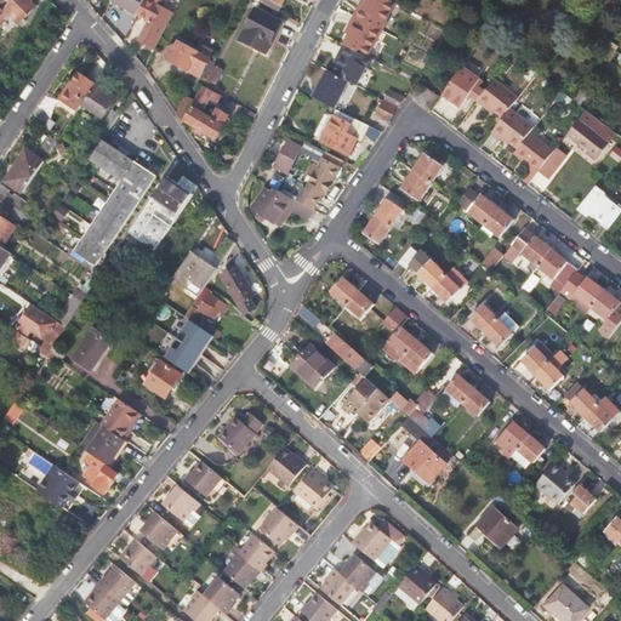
[(12,0),(4,13),(0,18),(0,28),(9,16),(20,26),(39,9),(34,4),(36,1),(35,0),(12,0)]
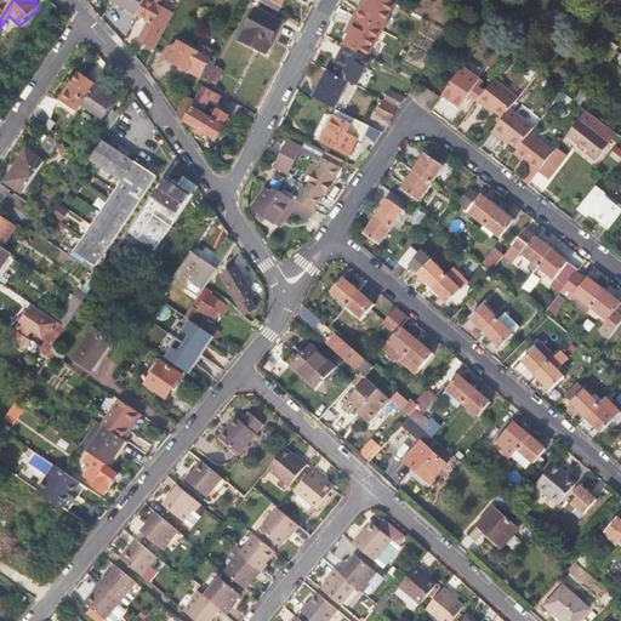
[(126,15),(135,20),(137,15),(144,0),(112,0),(110,3),(127,11),(126,15)]
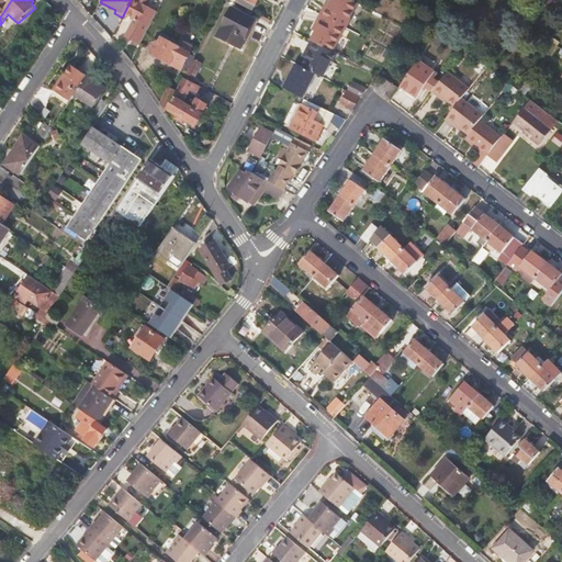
[(135,19),(125,36),(139,44),(157,11),(134,0),(131,0),(124,13),(135,19)]
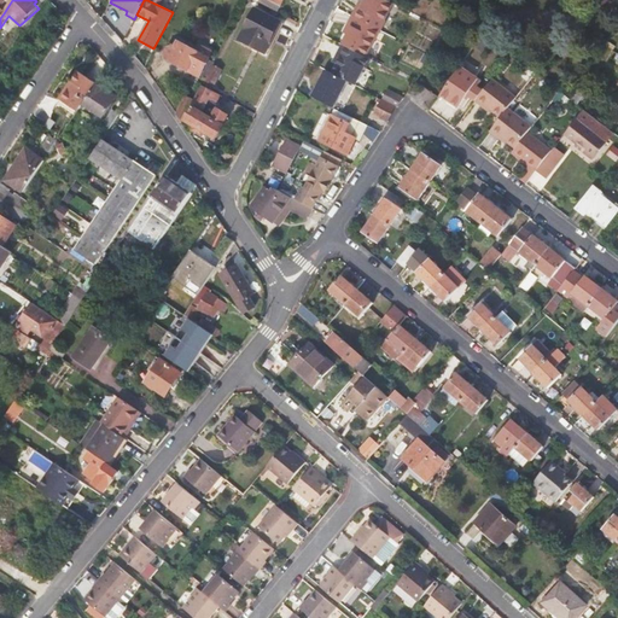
[(260,0),(258,3),(277,12),(283,0),(260,0)]
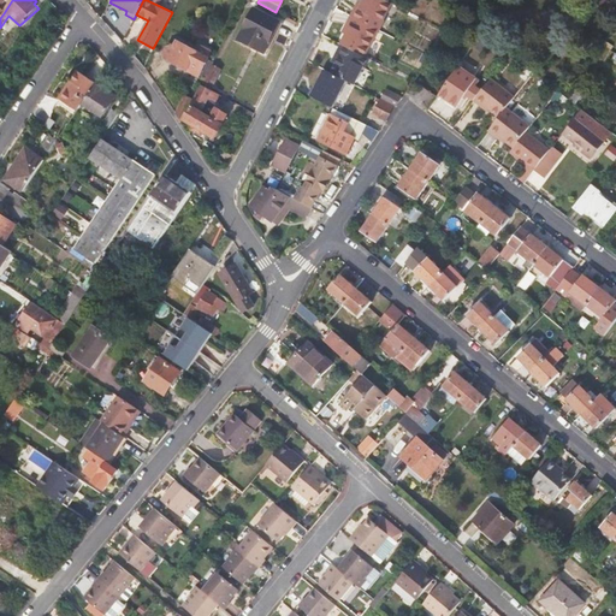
[(360,10),(355,9),(351,17),(379,30),(392,4),(386,1),(385,0),(365,0),(363,3),(360,10)]
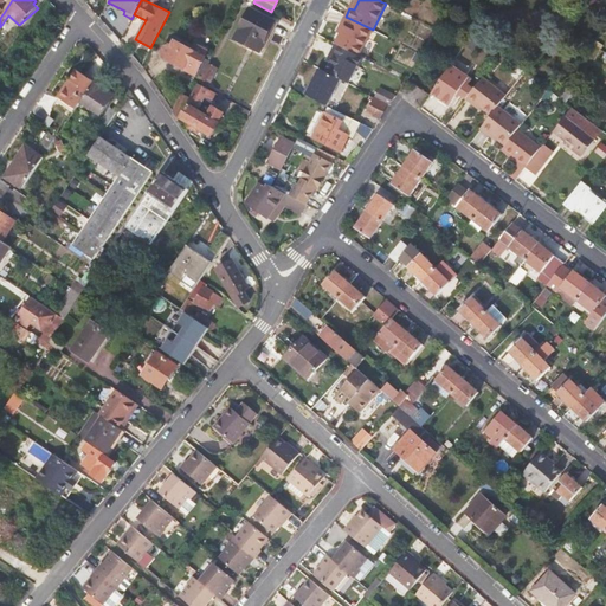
[(263,40),(274,21),(251,10),(234,38),(260,52),(265,42),(263,40)]
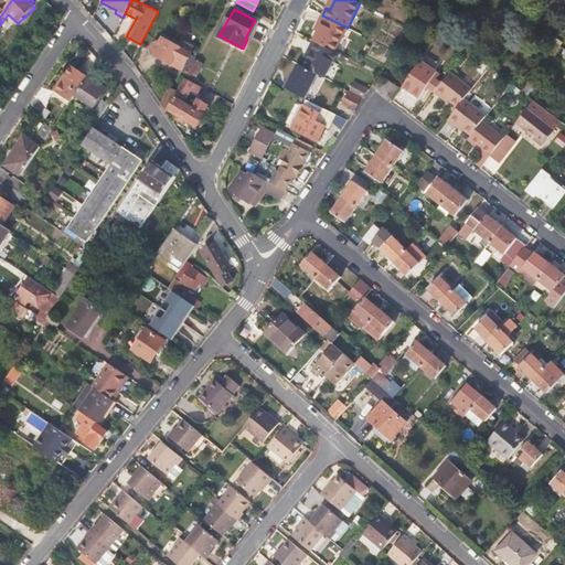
[(321,25),(318,32),(313,41),(334,52),(348,28),(322,16),(318,23),(321,25)]
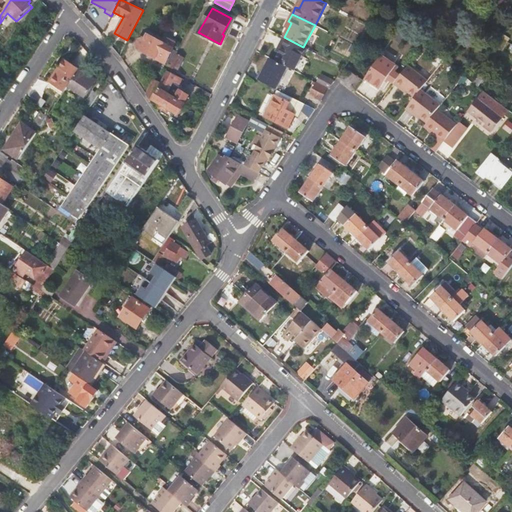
[(167,61),(171,64),(176,55),(171,53),(174,46),(168,43),(166,45),(147,35),(146,39),(144,40),(142,38),(140,39),(137,45),(138,49),(166,64),(167,61)]
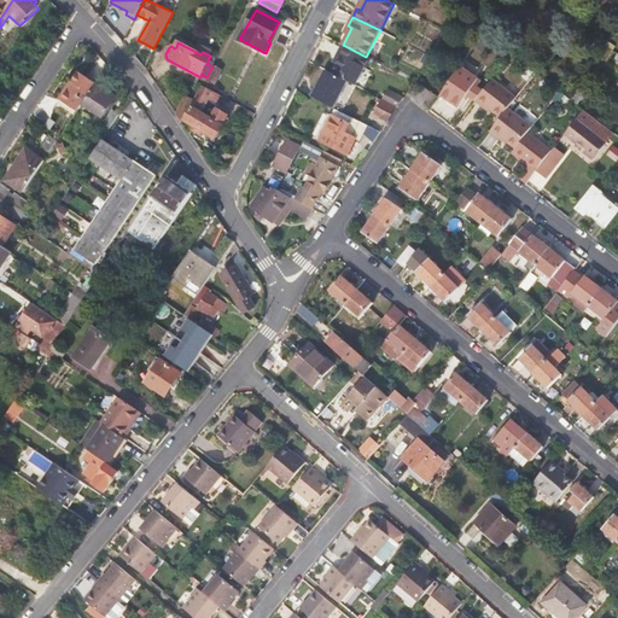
[(343,57),(339,64),(333,75),(347,82),(356,87),(369,59),(366,57),(343,45),(338,54),(343,57)]
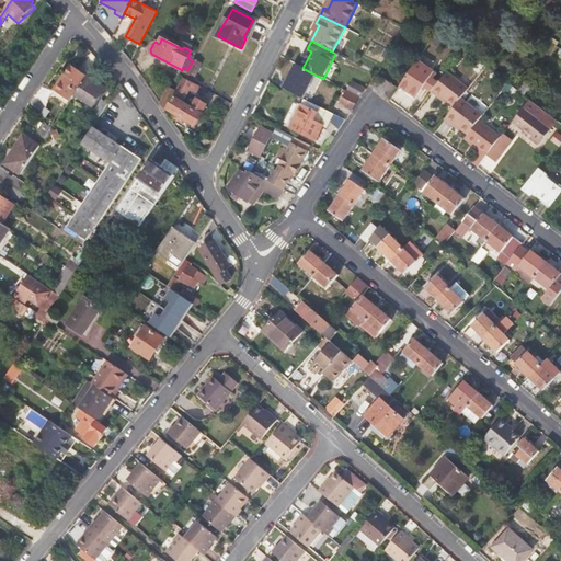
[(199,68),(197,63),(193,60),(187,70),(183,79),(192,83),(199,68)]
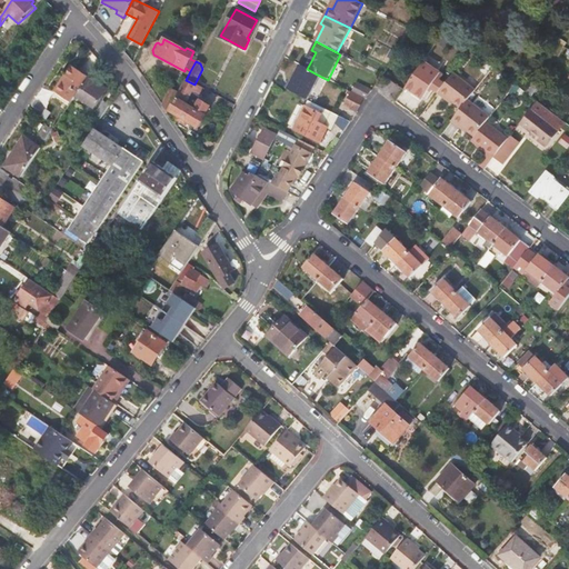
[(441,76),(423,63),(405,89),(421,100),(429,89),(438,95),(442,88),(436,82),(441,76)]
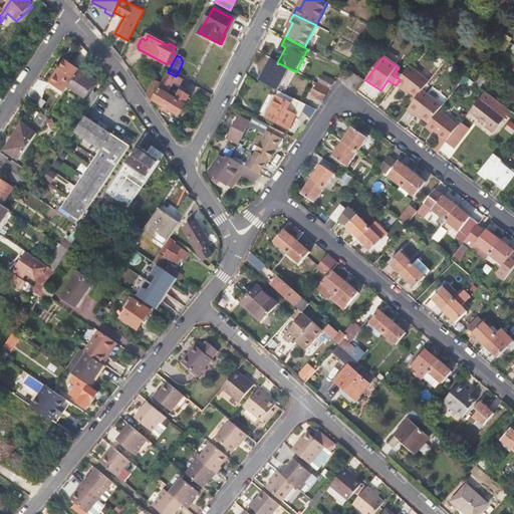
[(277,90),(288,68),(277,62),(271,59),(263,73),(259,80),(277,90)]
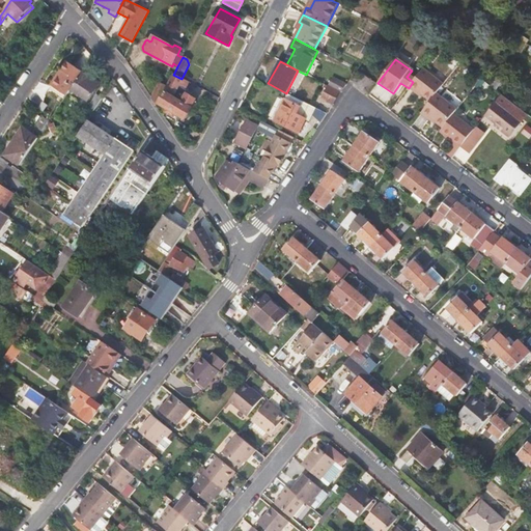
[(67,96),(72,90),(83,73),(67,62),(62,71),(64,73),(54,88),(67,96)]
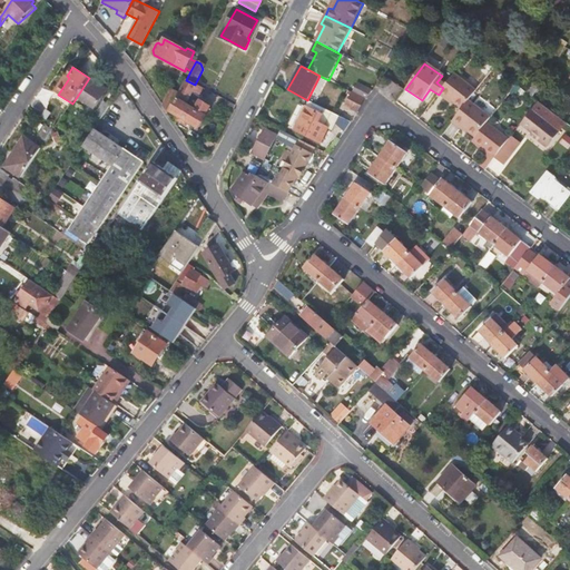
[(454,74),(443,88),(439,95),(448,100),(449,99),(453,102),(462,109),(469,100),(475,90),(454,74)]
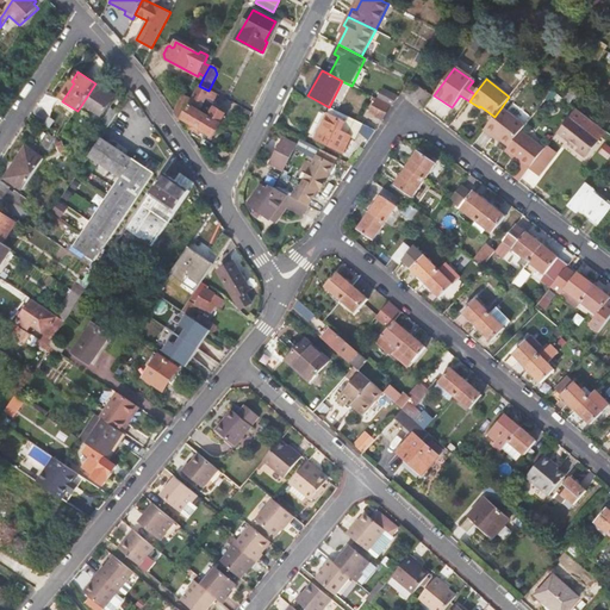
[(72,81),(57,104),(74,116),(78,111),(62,101),(74,83),(72,81)]
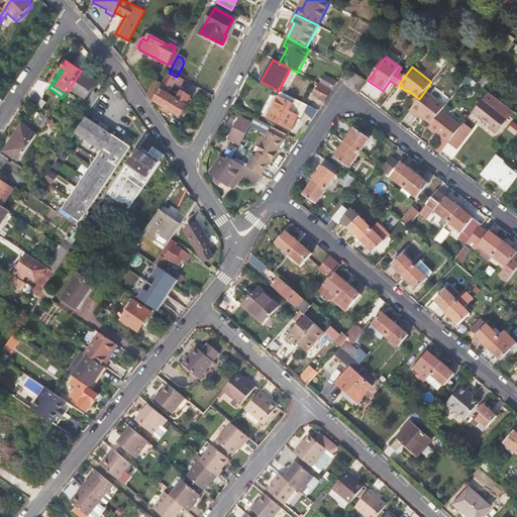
[(86,100),(98,83),(81,71),(70,88),(86,100)]
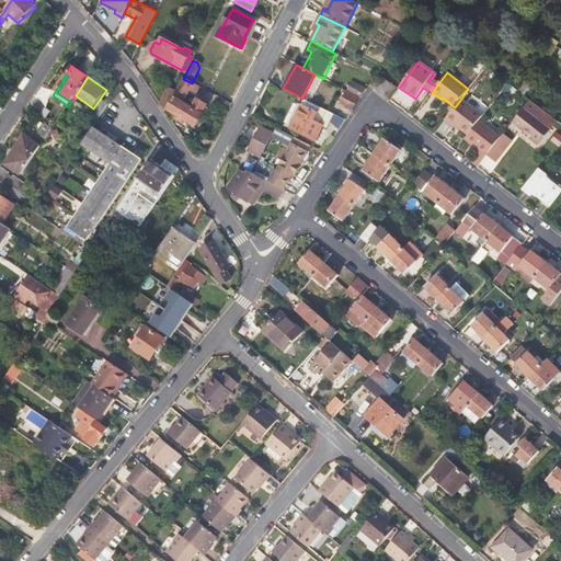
[(190,90),(196,93),(199,87),(192,83),(183,79),(176,92),(168,109),(178,115),(175,118),(184,125),(186,121),(196,127),(203,115),(202,115),(206,105),(197,101),(192,109),(184,104),(190,90)]
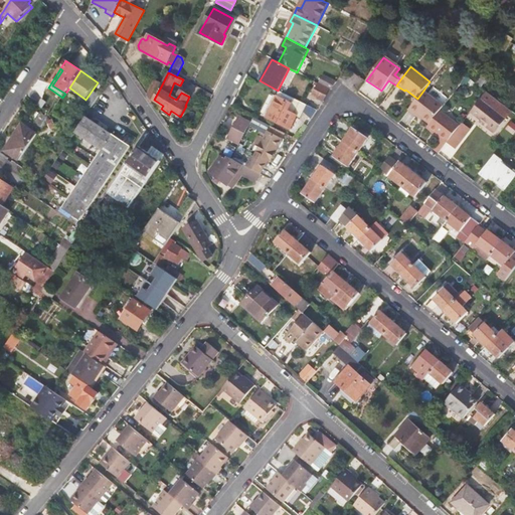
[(155,80),(148,97),(152,104),(154,100),(162,84),(155,80)]
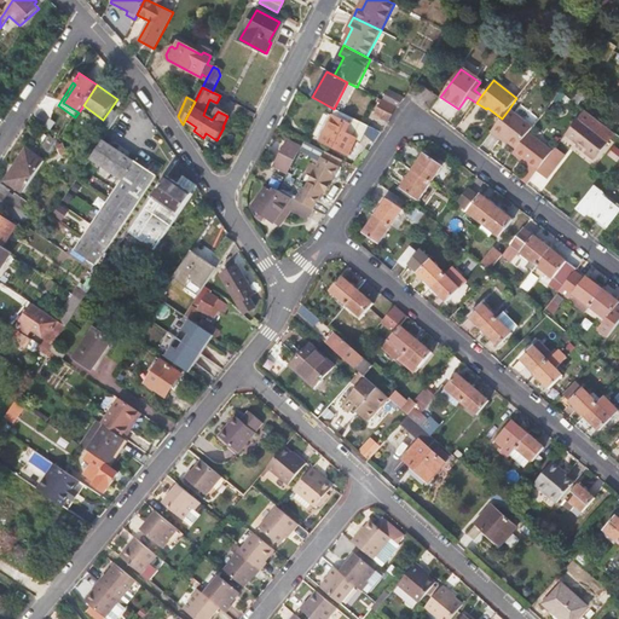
[(218,111),(218,108),(217,103),(209,99),(203,115),(212,120),(218,111)]
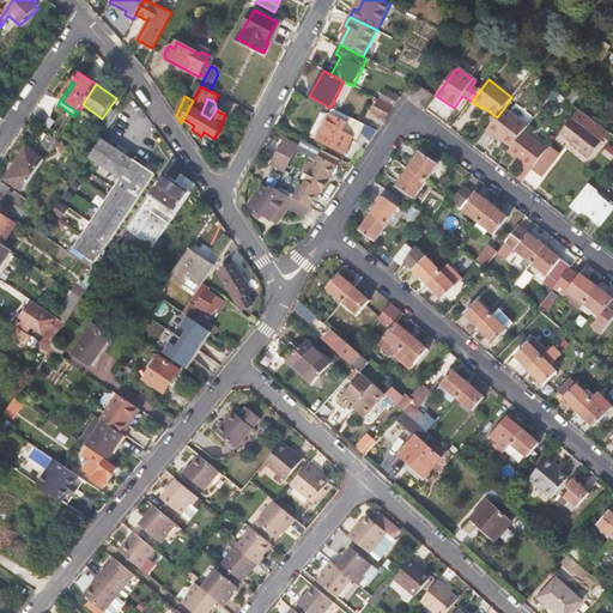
[(371,114),(384,121),(392,105),(375,98),(374,102),(376,103),(371,114)]
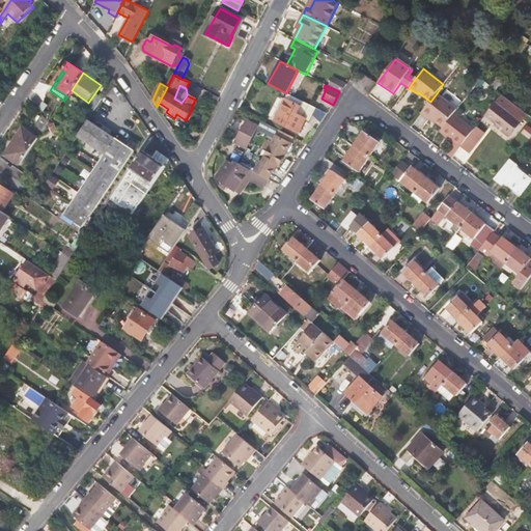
[(305,120),(309,122),(315,109),(287,93),(275,120),(289,128),(288,128),(298,133),(305,120)]
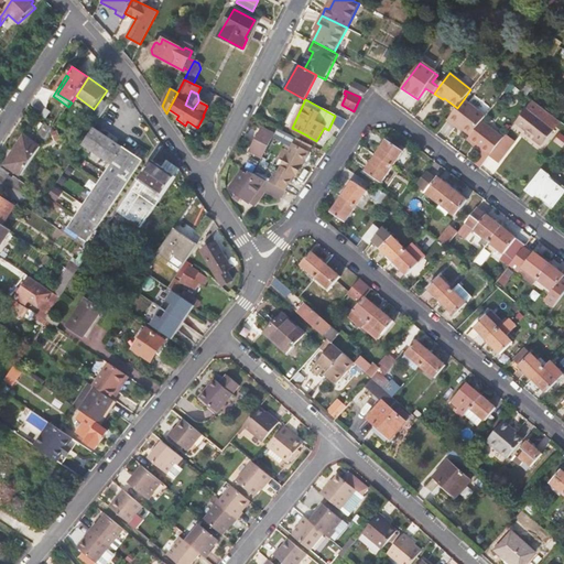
[(464,99),(457,108),(448,119),(456,126),(458,123),(464,128),(472,134),(480,122),(486,116),(464,99)]
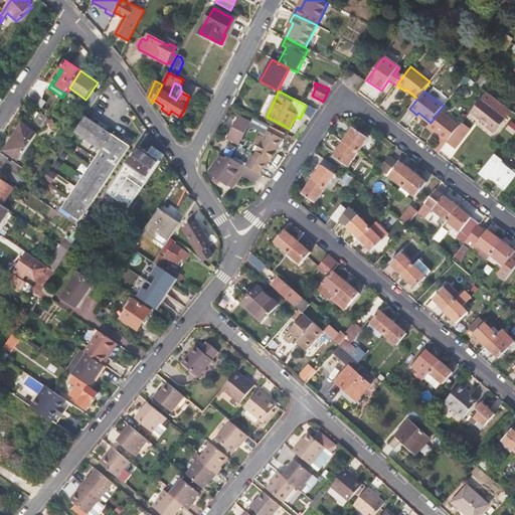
[(202,97),(210,101),(213,96),(205,92),(202,97)]
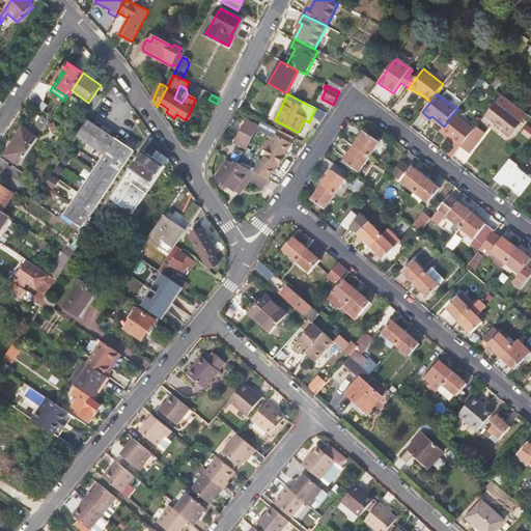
[(492,109),(491,108),(485,115),(494,121),(492,123),(509,136),(520,121),(511,115),(515,110),(518,107),(501,94),(497,101),(498,101),(492,109)]
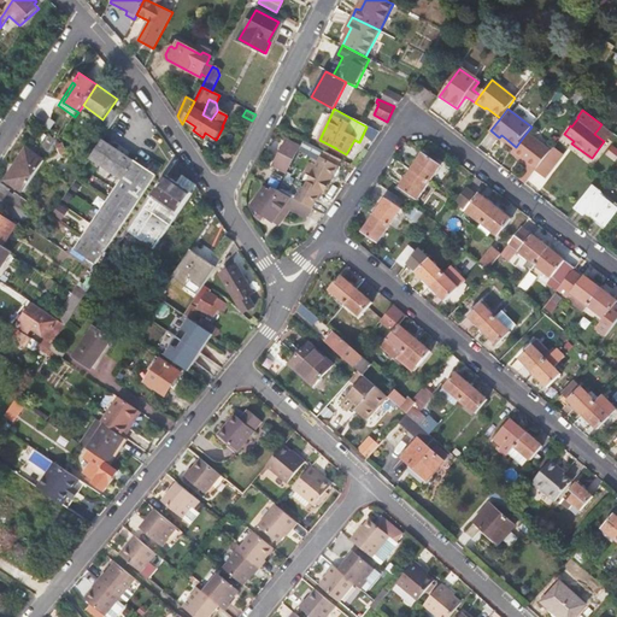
[(104,128),(110,131),(119,117),(113,112),(104,128)]
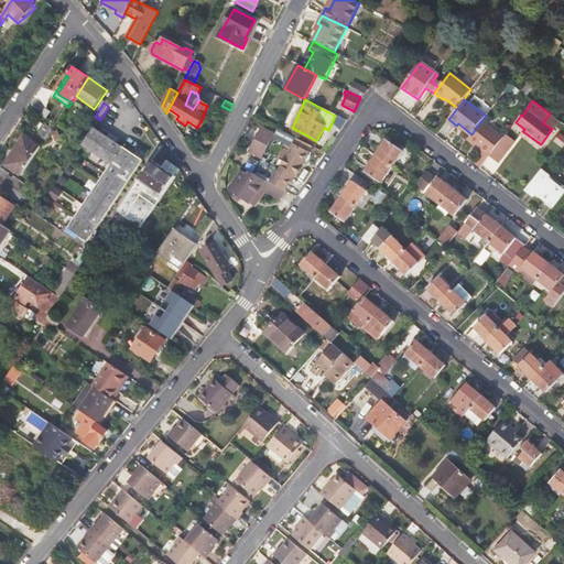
[(485,149),(483,152),(474,164),(480,169),(488,159),(500,142),(502,139),(480,122),(472,134),(469,137),(485,149)]
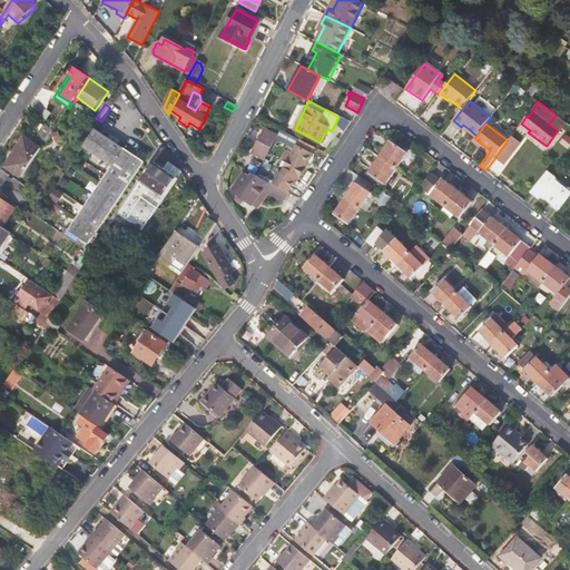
[(265,159),(277,136),(265,129),(253,153),(265,159)]
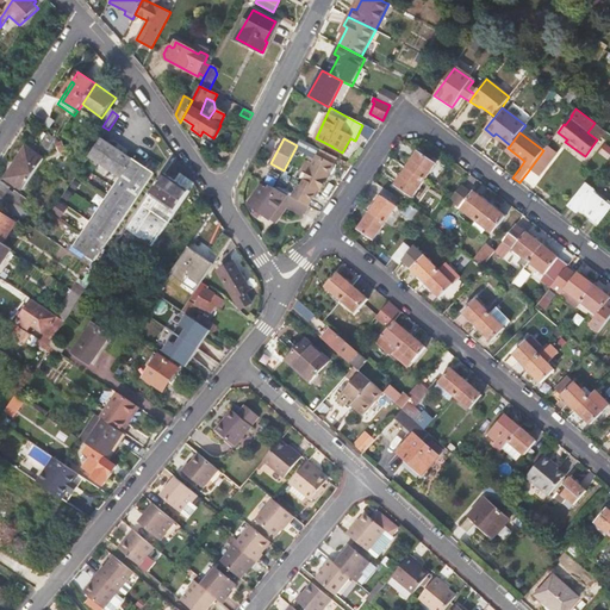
[(134,161),(101,139),(89,157),(89,159),(117,179),(116,181),(118,184),(134,161)]
